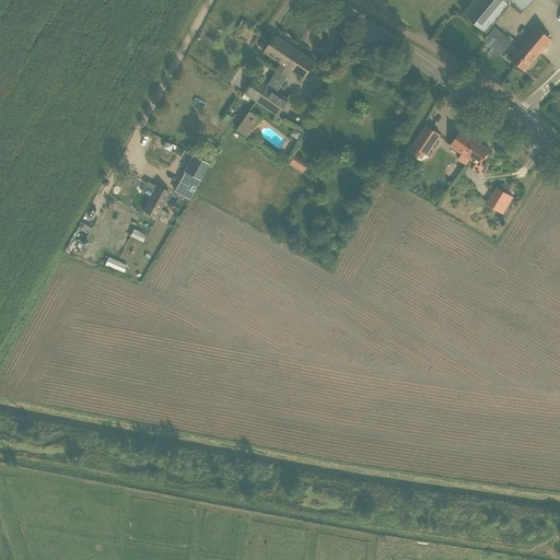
[(474,0),(463,13),(487,33),(511,4),(521,13),(532,0),(474,0)]
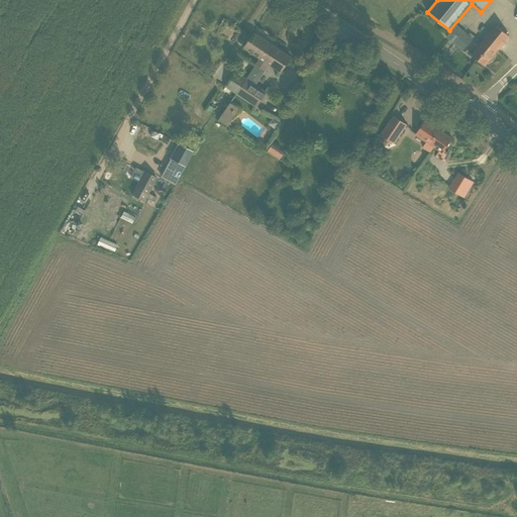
[(472,55),(485,66),(509,36),(496,25),(472,55)]
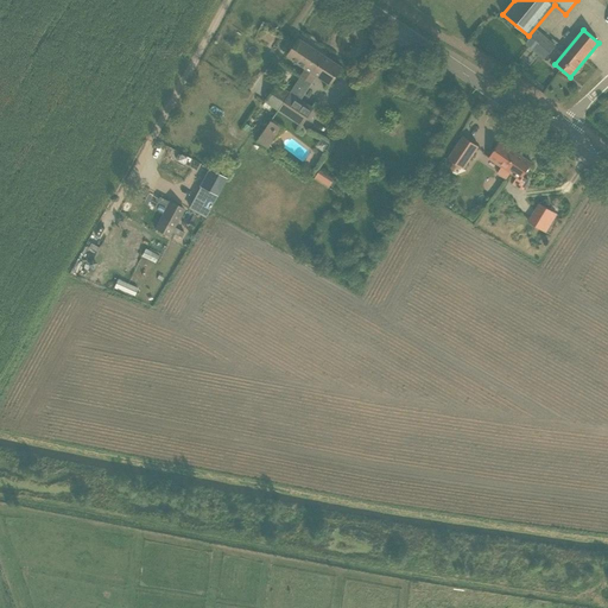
[(526,43),(544,58),(553,48),(536,32),(526,43)]
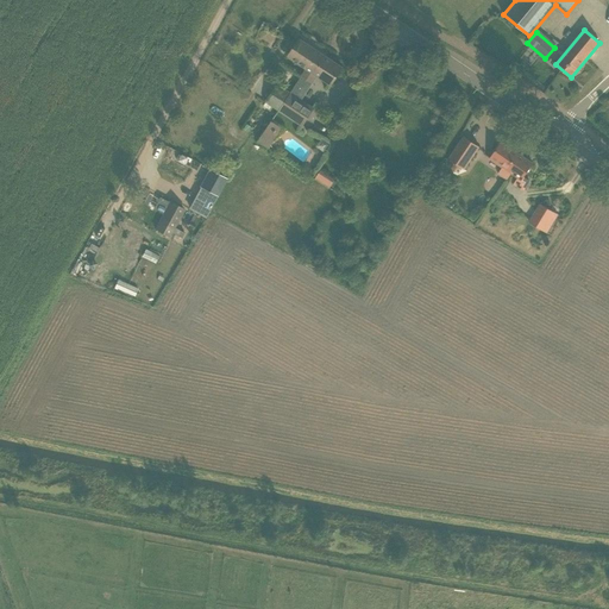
[(305,67),(314,73),(325,56),(299,39),(288,56),(305,68),(305,67)]
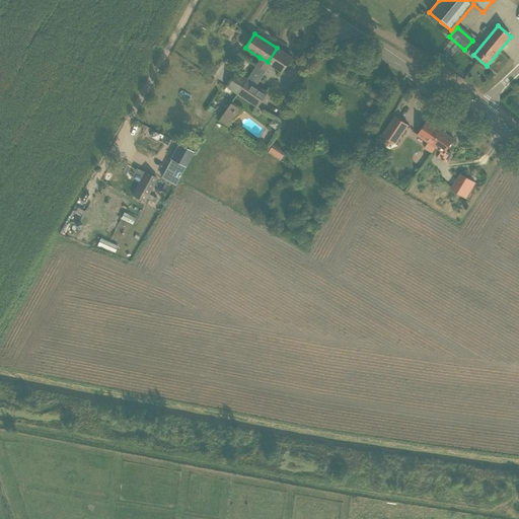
[(269,65),(282,73),(292,58),(277,48),(268,62),(260,57),(260,58),(261,58),(256,65),(265,70),(269,65)]
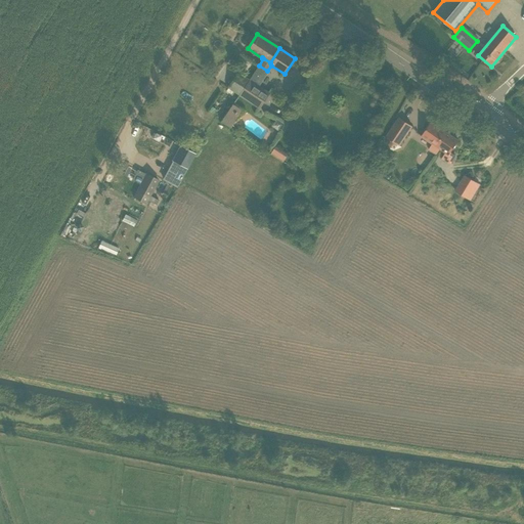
[(228,89),(238,95),(249,79),(239,73),(228,89)]
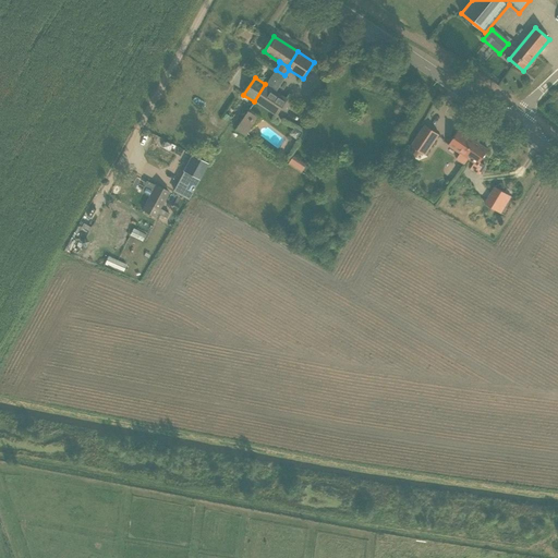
[(254,101),(277,116),(288,99),(265,84),(254,101)]
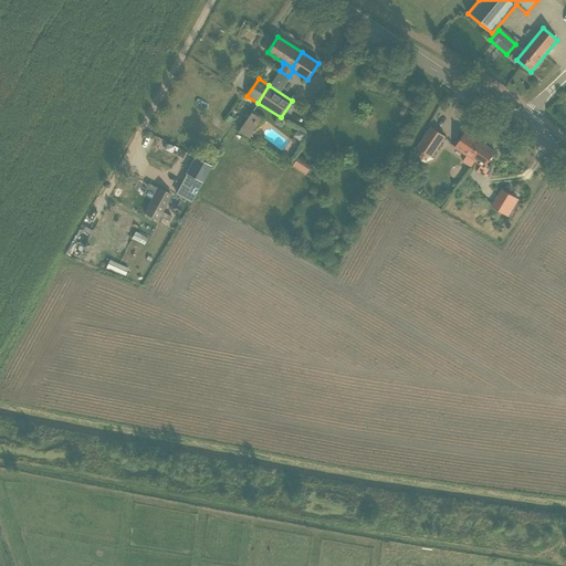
[(240,130),(250,137),(262,119),(253,113),(240,130)]
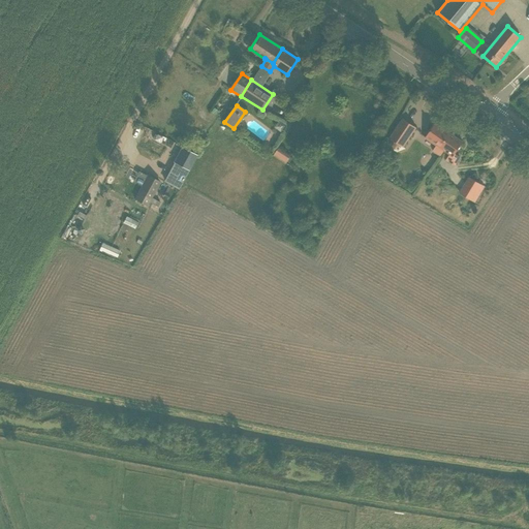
[(384,146),(392,152),(398,144),(402,147),(416,128),(403,118),(389,137),(390,138),(384,146)]
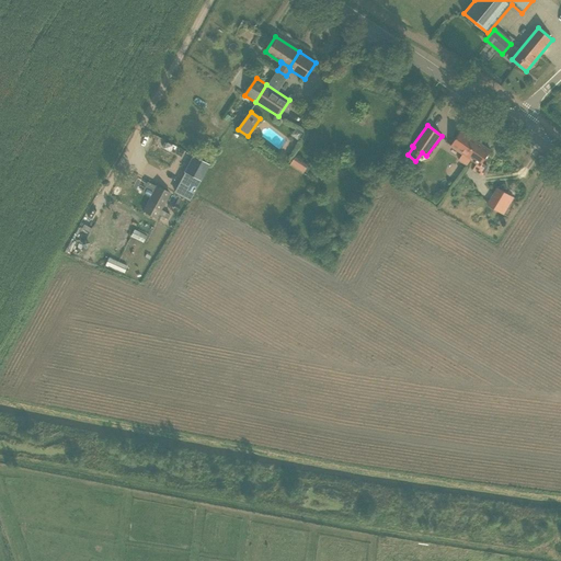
[(458,161),(466,165),(470,159),(467,157),(478,141),(461,130),(451,146),(462,153),(458,161)]
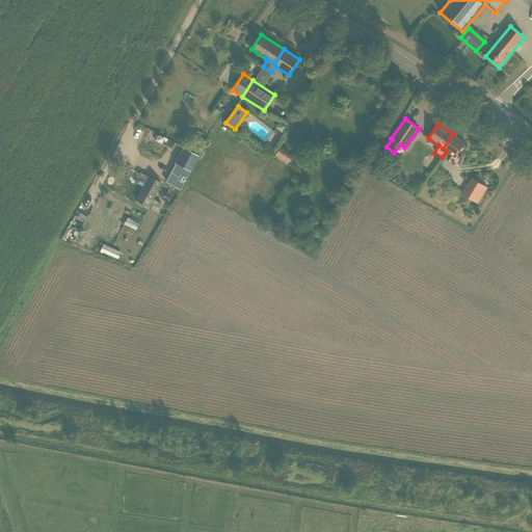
[(156,134),(153,139),(155,140),(161,143),(164,138),(158,134),(156,134)]
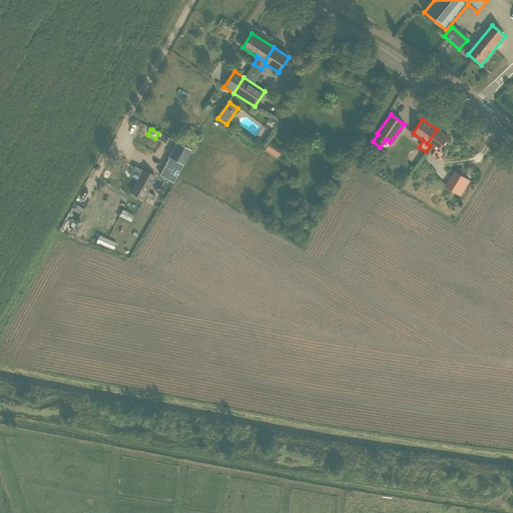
[(432,155),(440,161),(446,152),(441,148),(448,137),(437,129),(427,143),(430,145),(436,149),(432,155)]
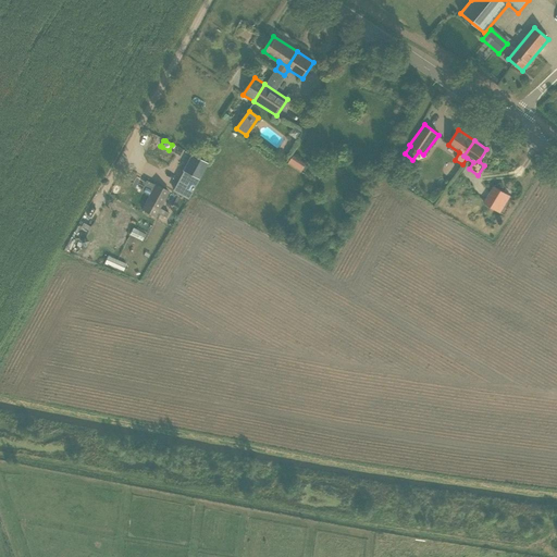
[(192,155),(183,171),(184,172),(197,178),(198,180),(201,174),(208,163),(192,155)]
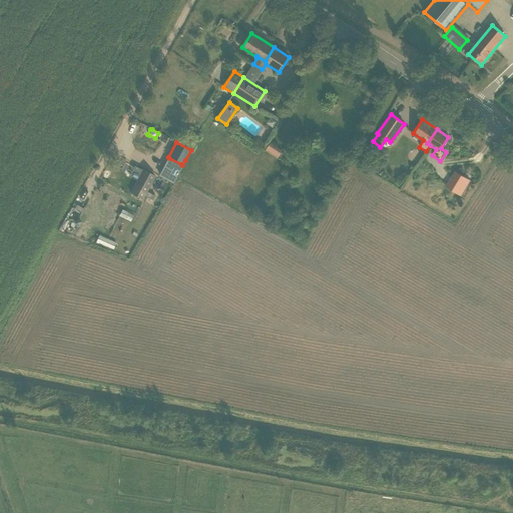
[(269,143),(266,151),(280,156),(283,148),(269,143)]
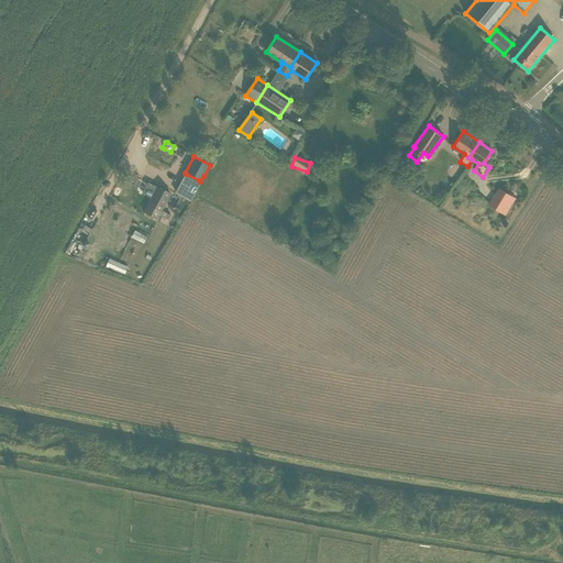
[(144,212),(156,219),(170,194),(157,187),(144,212)]
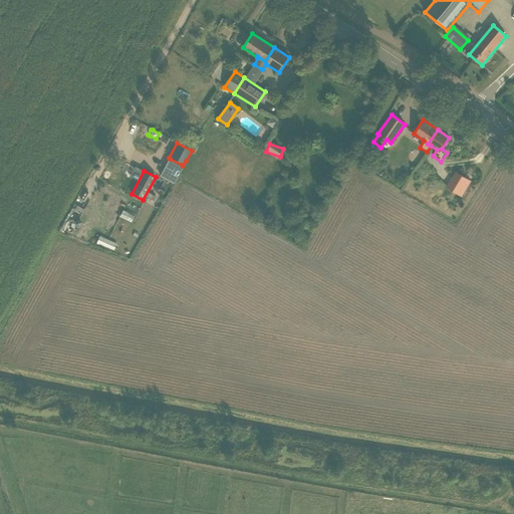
[(469,186),(472,181),(455,172),(446,189),(461,197),(468,185),(469,186)]
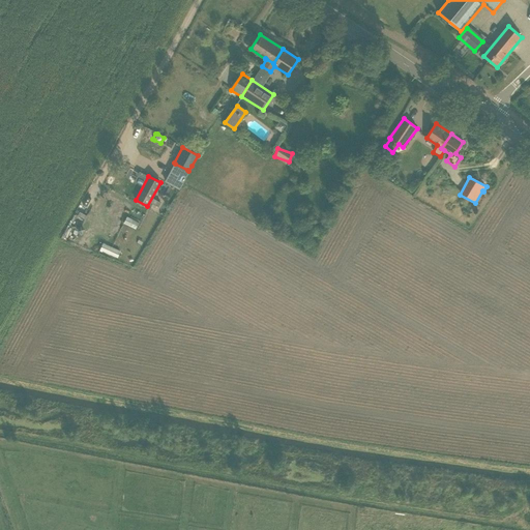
[(122,227),(134,232),(138,223),(126,217),(122,227)]
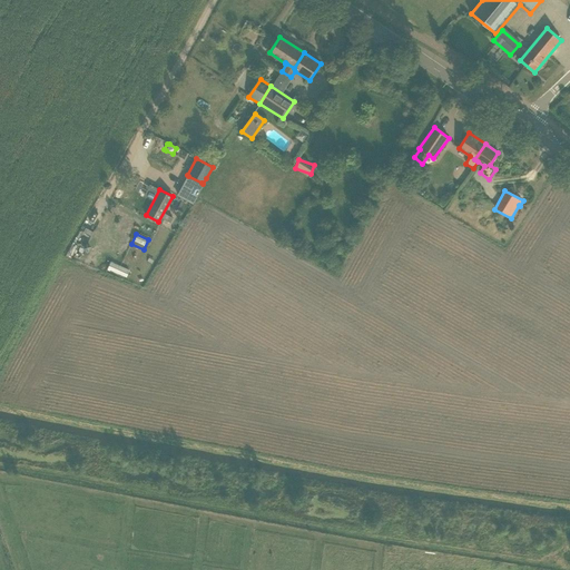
[(107,269),(126,277),(128,269),(109,263),(107,269)]
